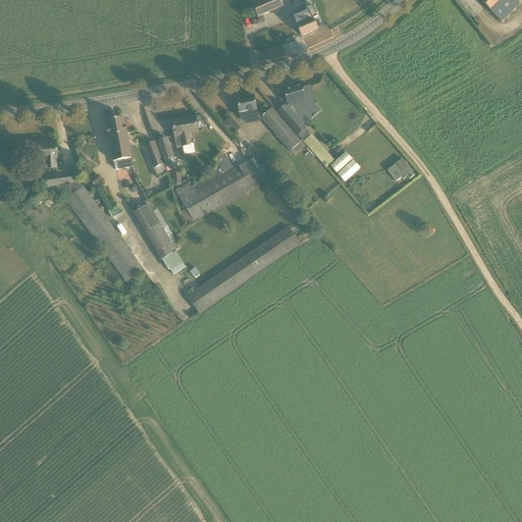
[(282,6),(278,0),(250,0),(251,1),(258,17),(282,6)]
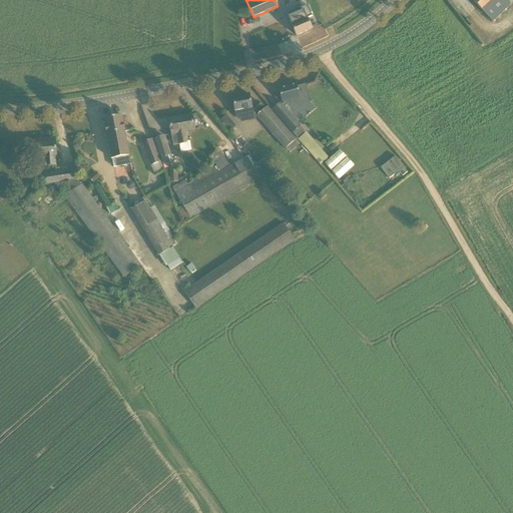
[(510,0),(471,0),(492,22),(511,4),(508,2),(510,0)]
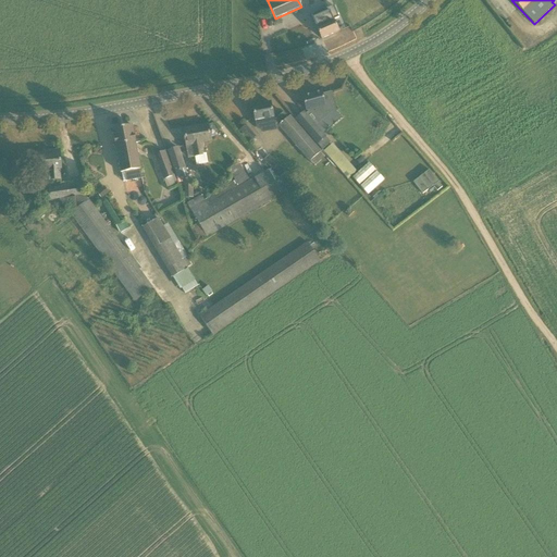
[(317,26),(317,27),(321,39),(338,32),(333,20),(329,9),(312,15),(317,26)]
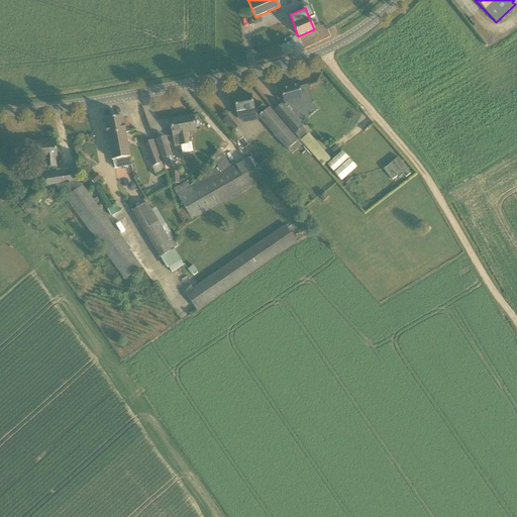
[(307,86),(299,88),(298,85),(281,90),(285,103),(286,104),(283,106),(300,125),(317,109),(312,103),(307,86)]
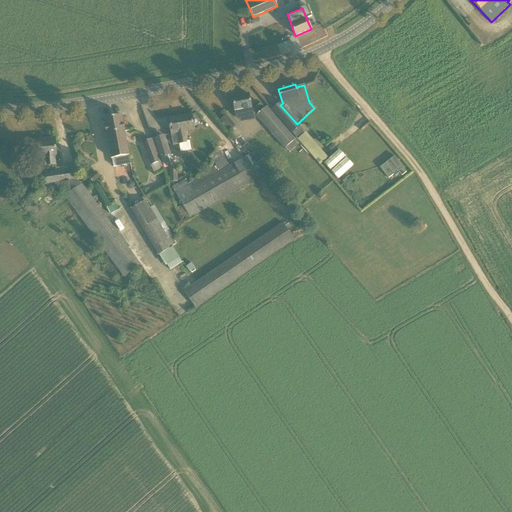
[(260,104),(252,111),(248,94),(232,98),(235,111),(236,117),(241,122),(253,119),(257,116),(289,152),(298,144),(272,115),(266,107),(264,108),(260,104)]
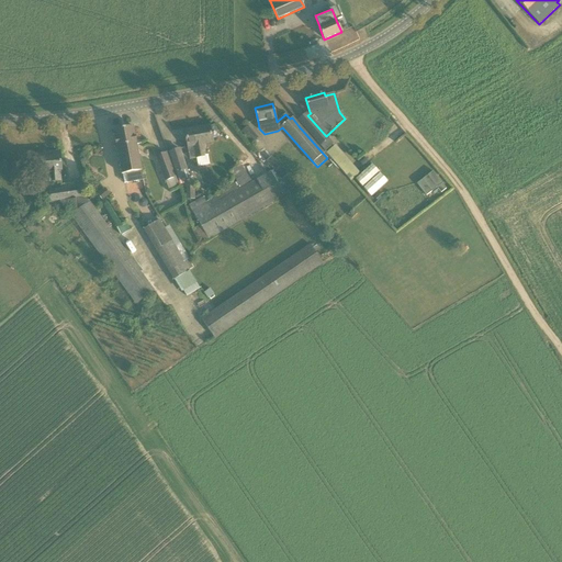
[(321,145),(328,138),(326,136),(307,115),(306,114),(299,121),(321,145)]
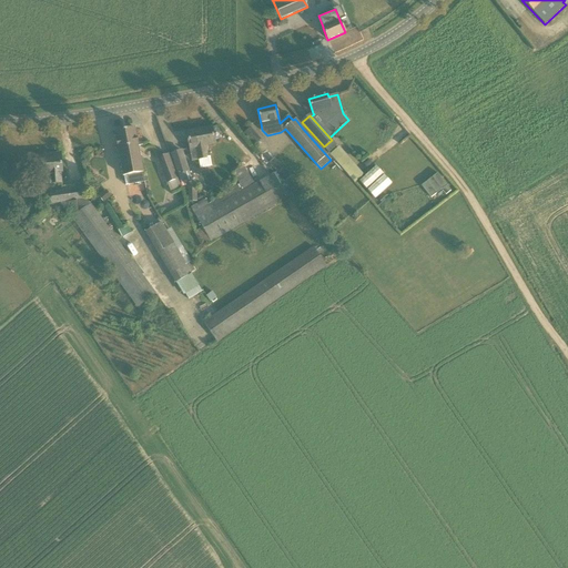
[(114,132),(119,153),(130,151),(131,156),(140,155),(134,128),(114,132)]
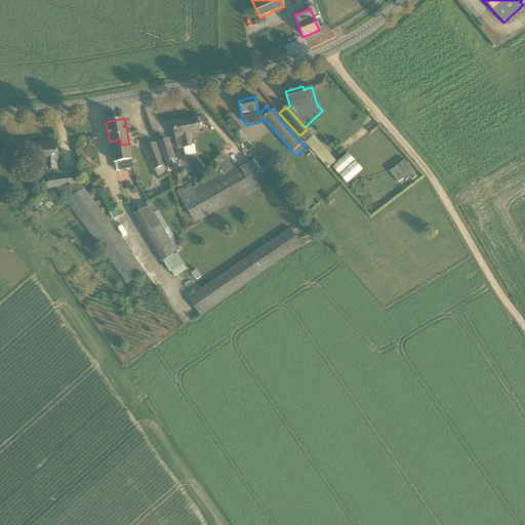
[(196,118),(172,122),(175,137),(178,149),(184,148),(186,156),(196,154),(194,146),(192,146),(190,135),(199,133),(196,118)]
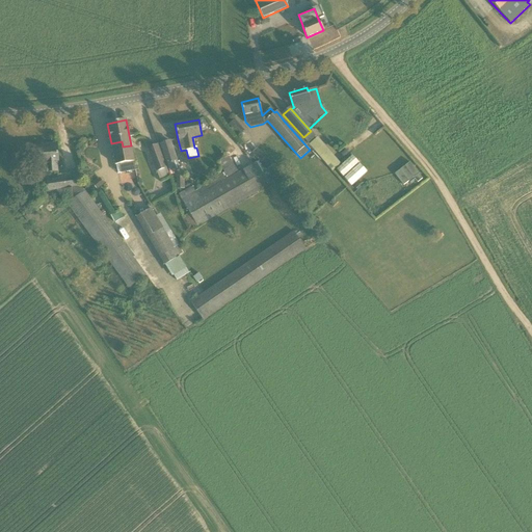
[(244,131),(235,120),(228,125),(238,136),(244,131)]
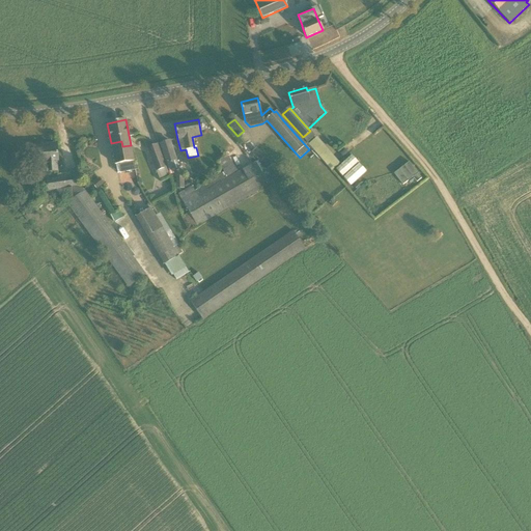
[(310,131),(303,137),(307,142),(314,136),(310,131)]
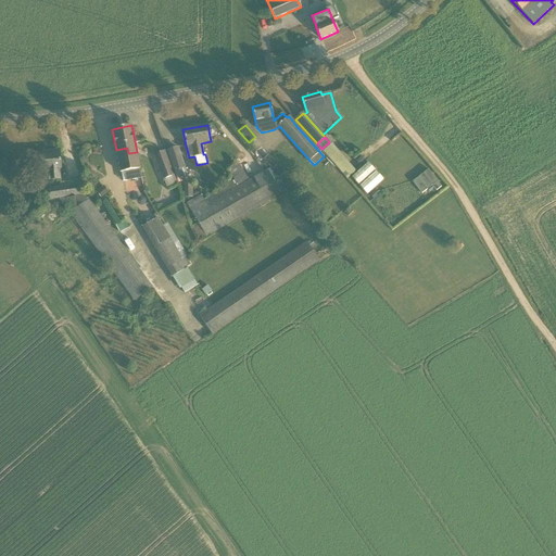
[(321,150),(346,179),(355,171),(331,142),(321,150)]
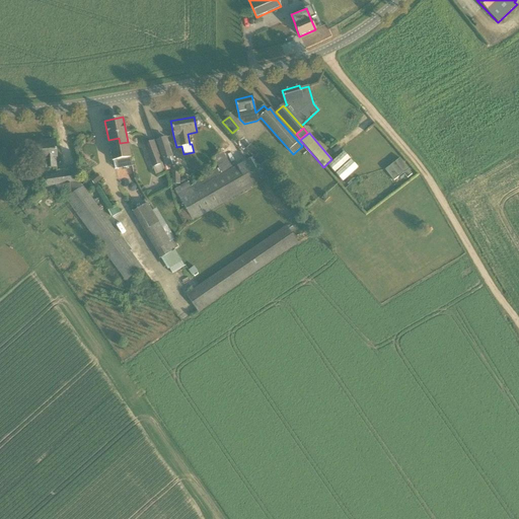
[(119,138),(108,140),(113,161),(114,161),(115,169),(133,166),(128,142),(120,143),(119,138)]
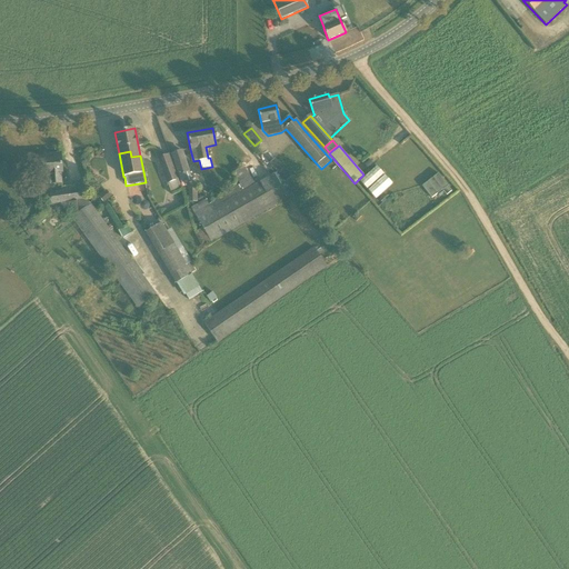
[(179,176),(188,172),(181,151),(172,155),(179,176)]
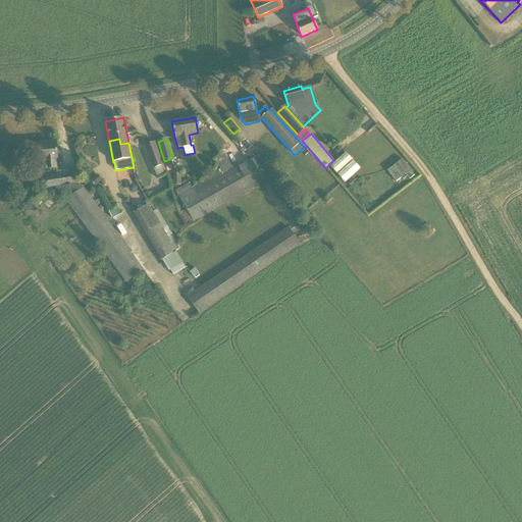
[(45,159),(45,168),(56,168),(56,159),(57,158),(56,141),(43,142),(43,144),(31,145),(32,160),(45,159)]
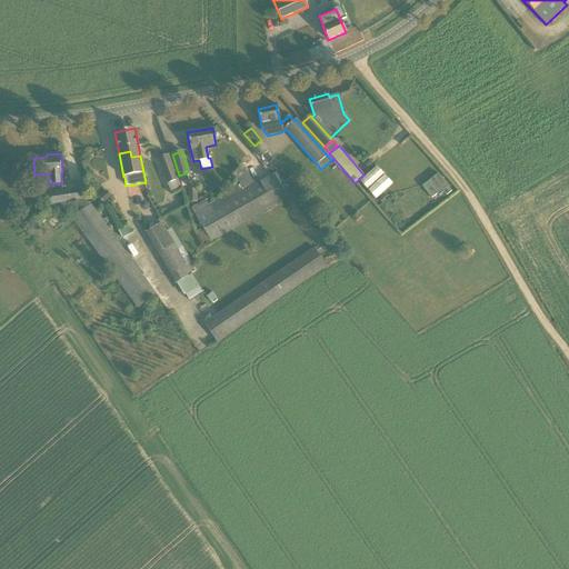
[(168,185),(171,193),(182,190),(178,179),(168,155),(158,159),(168,185)]
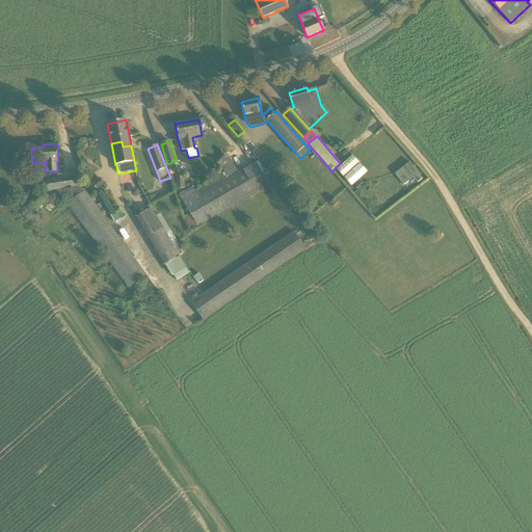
[(272,165),(258,148),(251,153),(267,170),(272,165)]
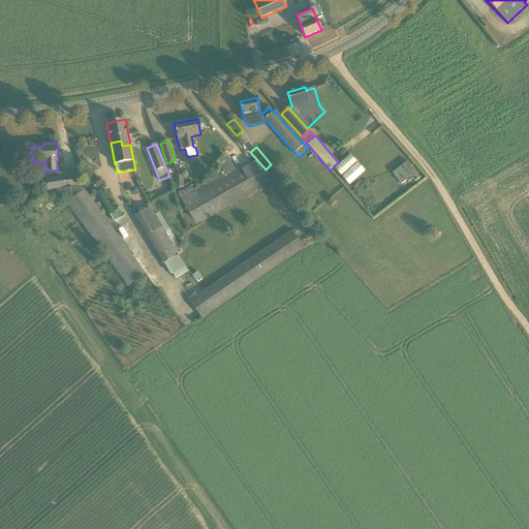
[(225,154),(218,158),(228,174),(235,169),(225,154)]
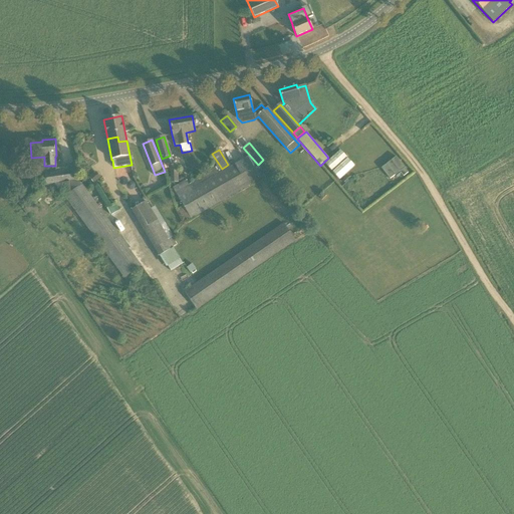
[(170,156),(162,159),(164,166),(174,163),(171,156),(170,156)]
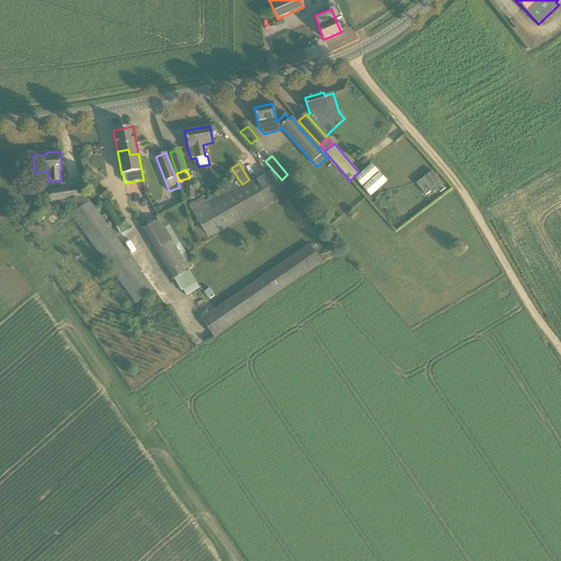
[(271,172),(209,207),(203,196),(189,205),(207,239),(284,195),(271,172)]
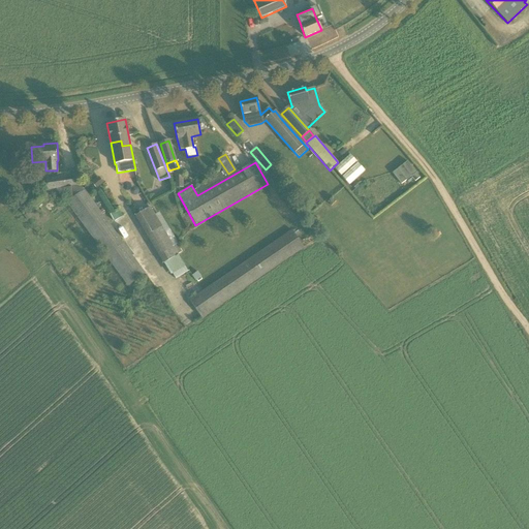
[(48,189),(57,188),(128,286),(145,274),(84,190),(79,185),(78,175),(47,180),(48,189)]
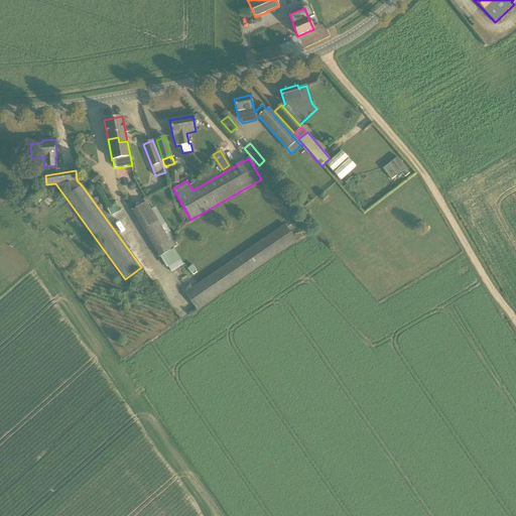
[(99,179),(95,173),(90,178),(94,183),(99,179)]
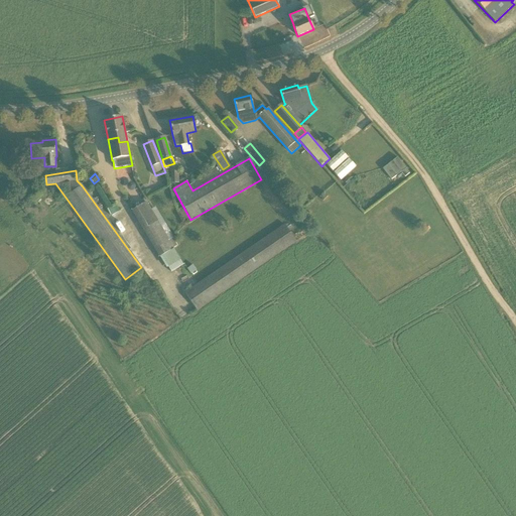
[(132,211),(159,258),(174,249),(174,247),(178,245),(166,225),(162,228),(147,202),(132,211)]
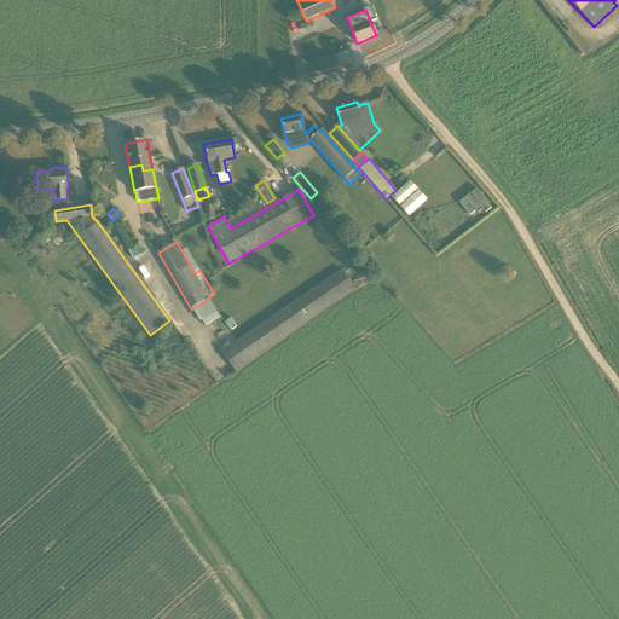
[(510,279),(516,276),(510,268),(504,273),(510,279)]
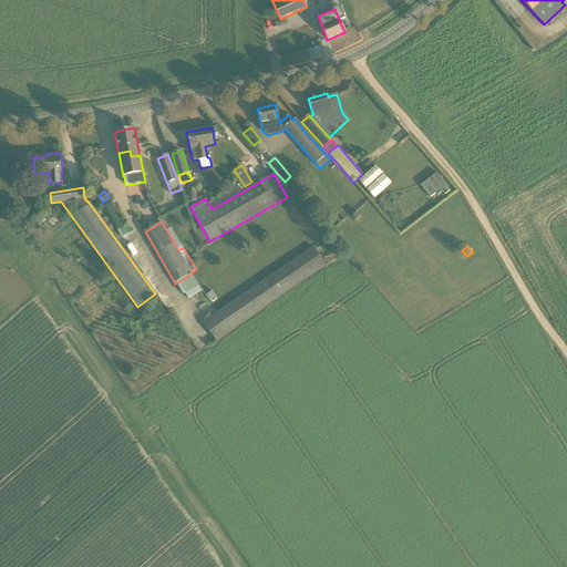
[(216,341),(326,266),(312,247),(203,322),(216,341)]
